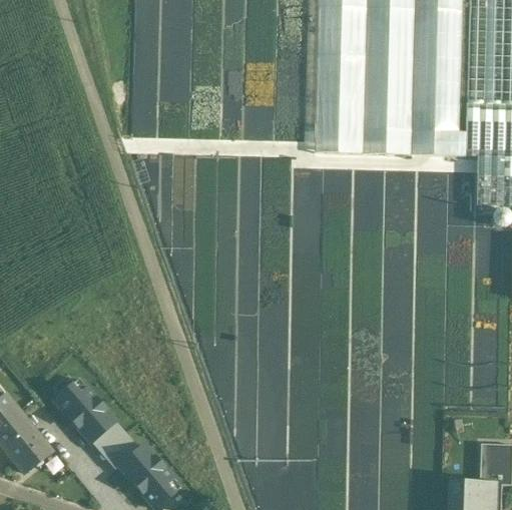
[(318,0),(315,151),(465,155),(466,131),(459,131),(462,0),(318,0)]
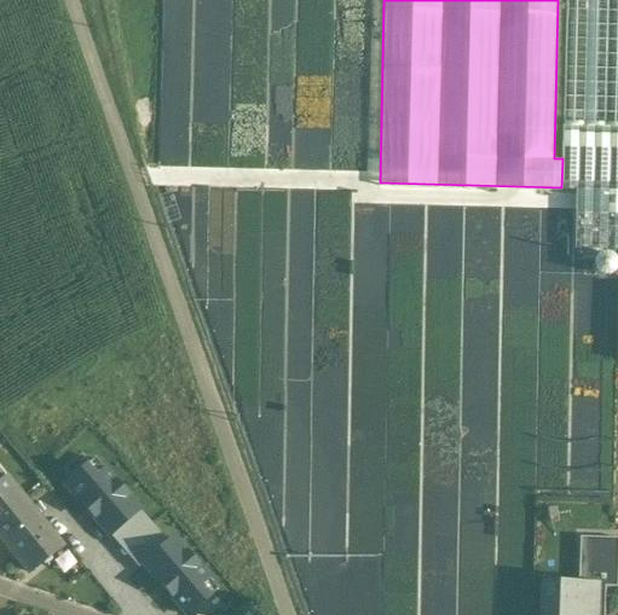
[(566,0),(562,158),(561,187),(577,189),(617,189),(617,0),(566,0)]
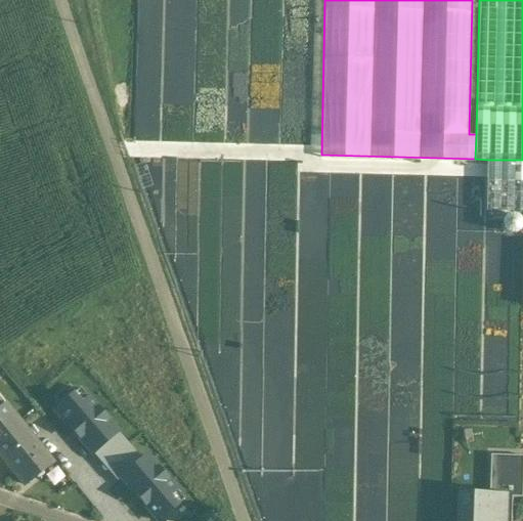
[(522,160),(488,160),(487,209),(522,209),(522,160)]
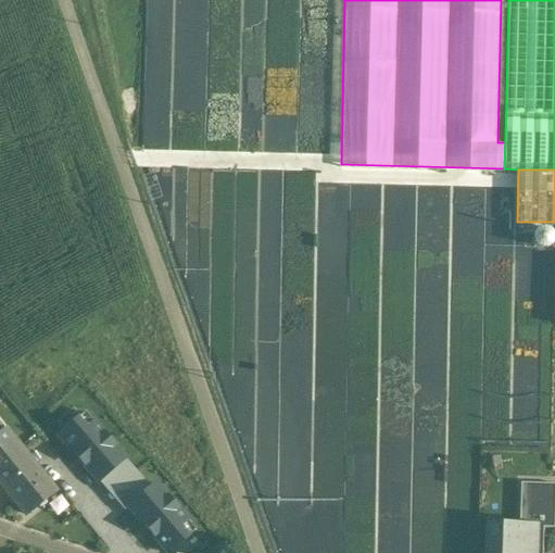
[(546,226),(544,227),(541,227),(539,229),(538,231),(537,234),(535,237),(537,239),(538,241),(540,244),(543,246),(545,246),(549,246),(551,244),(552,243),(554,241),(554,240),(554,238),(554,234),(554,233),(554,230),(552,229),(551,228),(549,227),(546,226)]
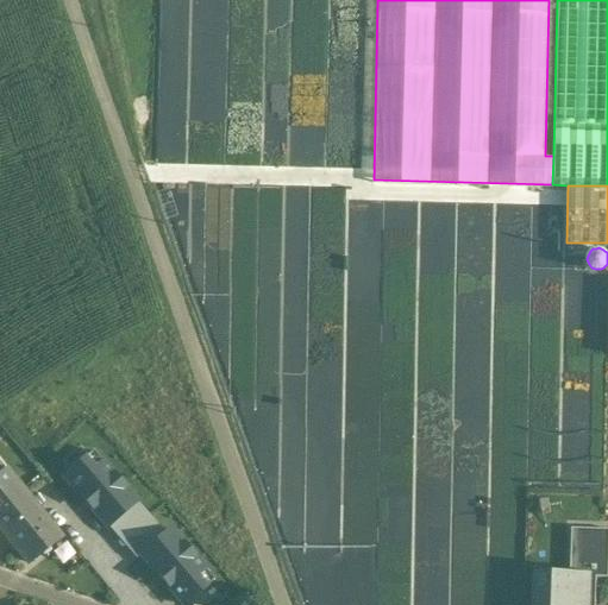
[(125,498),(138,486),(138,487),(144,492),(152,502),(161,496),(152,486),(129,461),(108,480),(118,490),(125,498)]
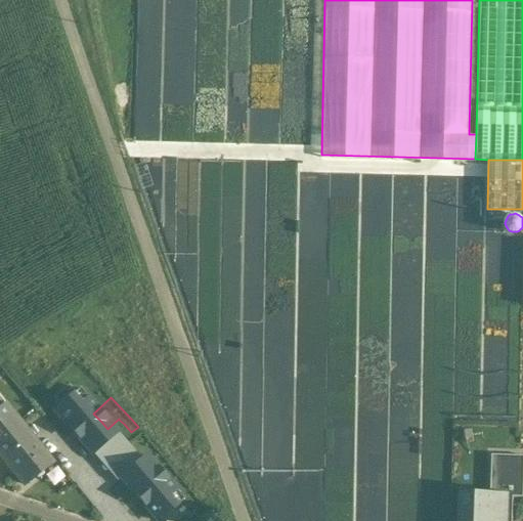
[(0,452),(3,457),(30,435),(3,402),(0,403),(0,452)]
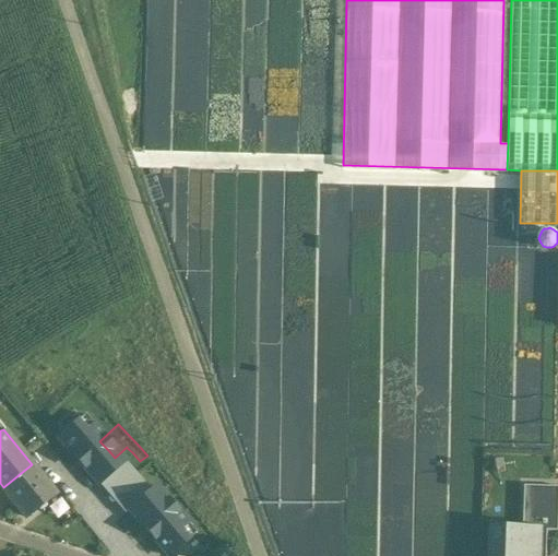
[(84,432),(68,445),(75,453),(91,440),(84,432)]
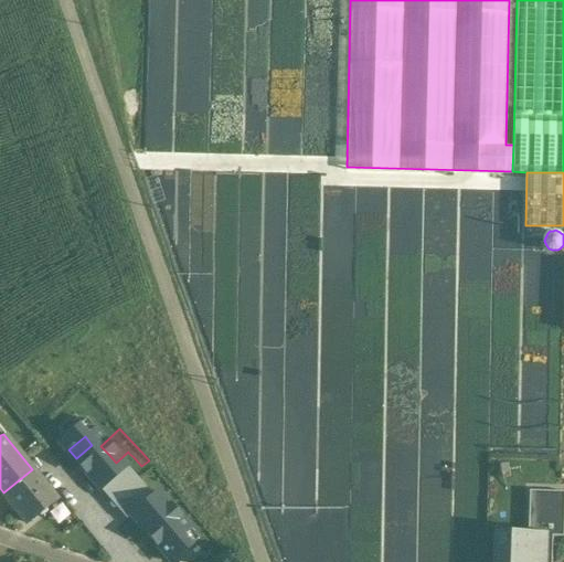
[(99,453),(81,468),(105,498),(124,481),(99,453)]
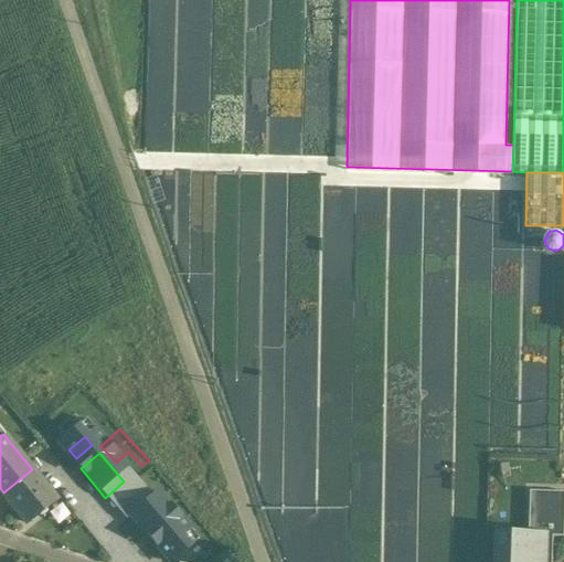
[(54,498),(32,469),(3,492),(25,520),(54,498)]
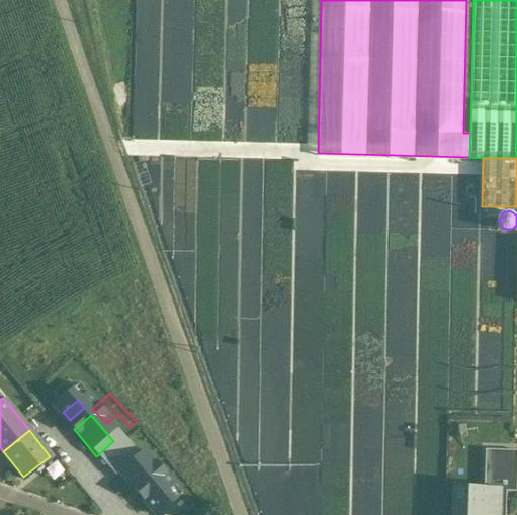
[(175,483),(156,460),(165,453),(155,441),(146,449),(137,438),(112,458),(151,503),(175,483)]
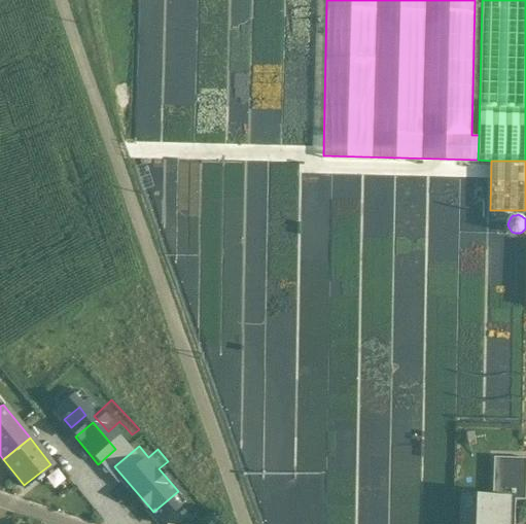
[(509,498),(516,498),(525,498),(525,457),(494,456),(493,496),(509,496),(509,498)]
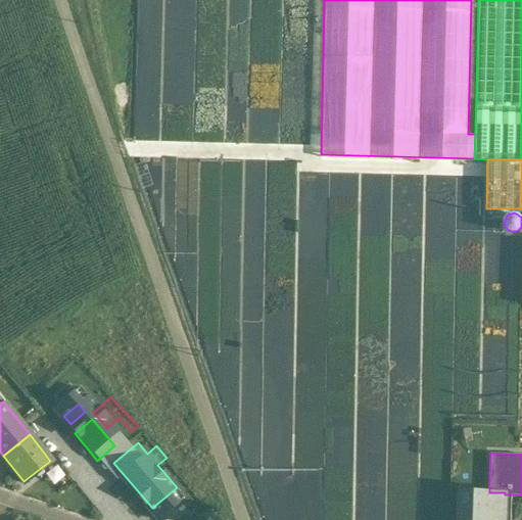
[(489,492),(460,491),(459,519),(510,519),(512,494),(505,494),(505,492),(489,492)]
